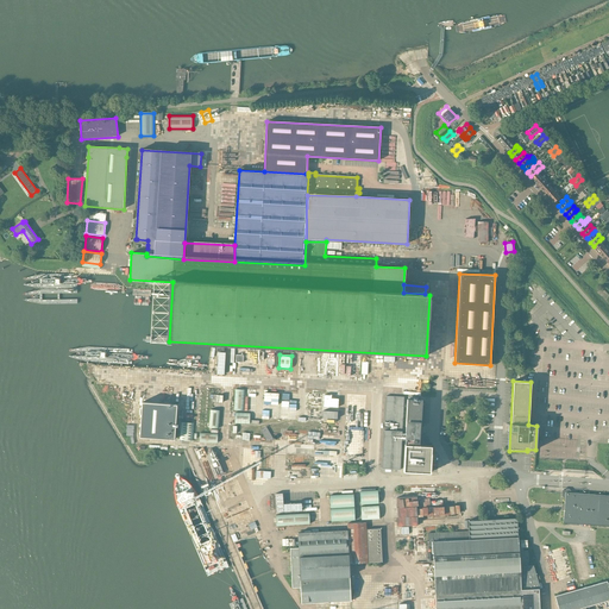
[(234,389),(234,410),(244,410),(245,390),(234,389)]
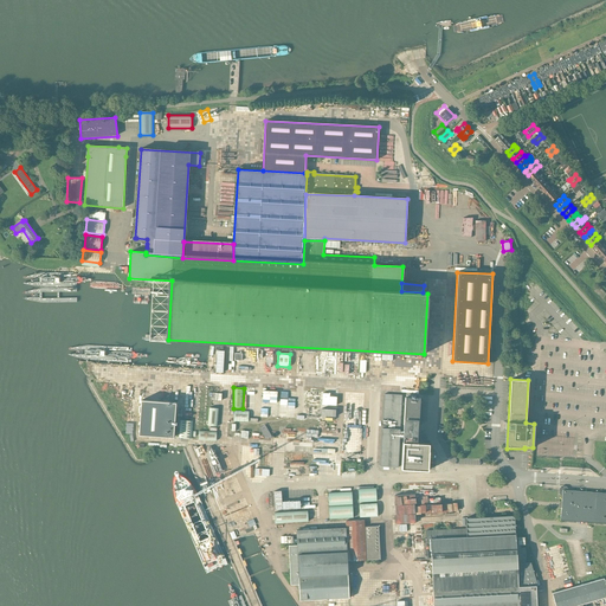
[(401,394),(385,394),(380,466),(398,466),(399,438),(404,438),(401,469),(427,470),(430,444),(417,443),(417,437),(418,437),(420,398),(405,398),(404,431),(400,431),(401,394)]
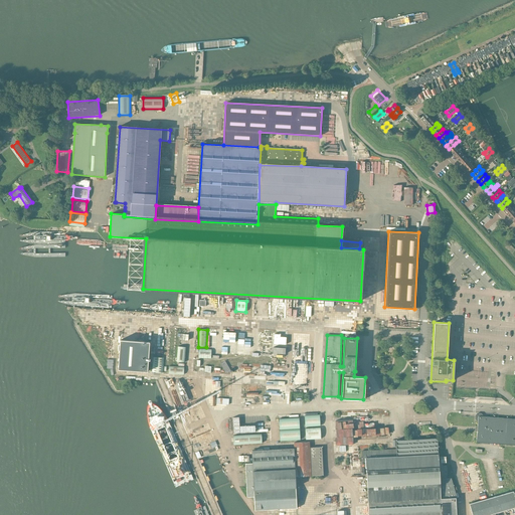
[(118,369),(147,371),(150,342),(120,340),(118,369)]
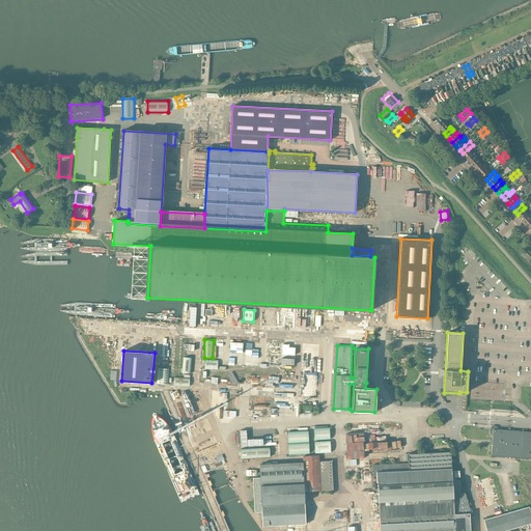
[(184,357),(182,372),(190,373),(191,358),(184,357)]
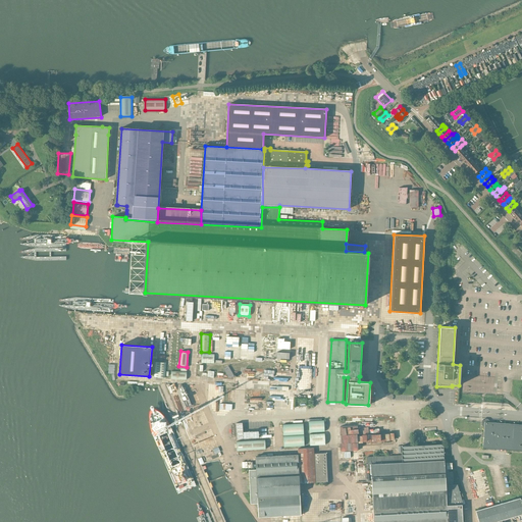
[(201,362),(214,363),(214,354),(201,353),(201,362)]
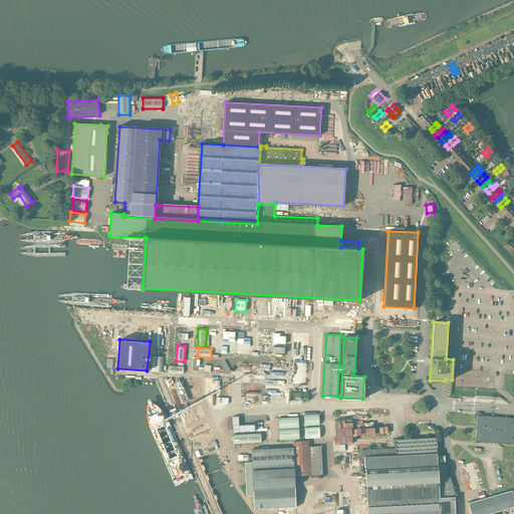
[(153,356),(152,371),(163,371),(164,357),(153,356)]
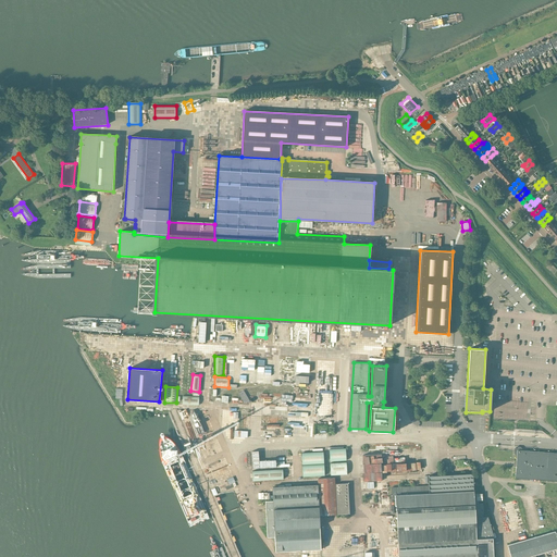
[(183,396),(183,404),(198,405),(198,396),(183,396)]
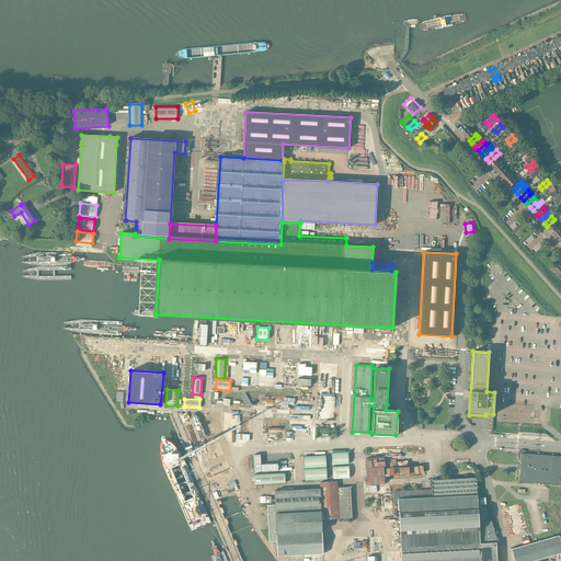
[(290,404),(290,413),(309,414),(310,405),(290,404)]
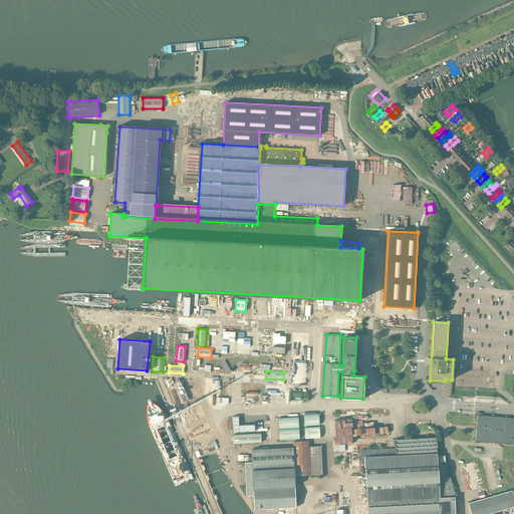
[(475,441),(513,444),(513,418),(505,418),(503,418),(492,417),(481,416),(480,414),(477,413),(475,415),(475,418),(477,419),(475,441)]
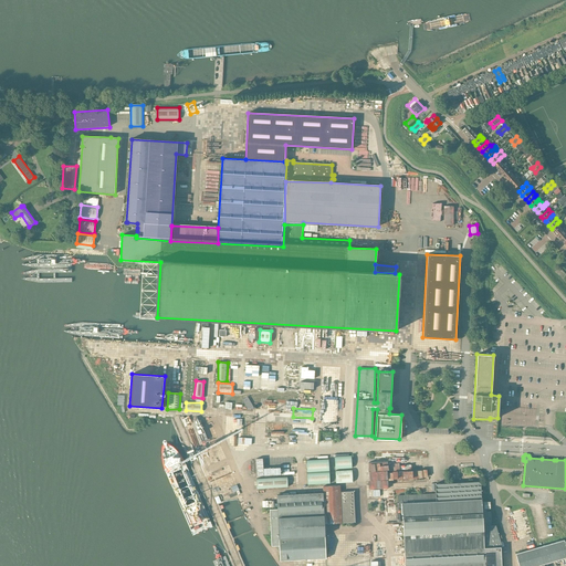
[(350,456),(334,457),(335,469),(352,468),(350,456)]
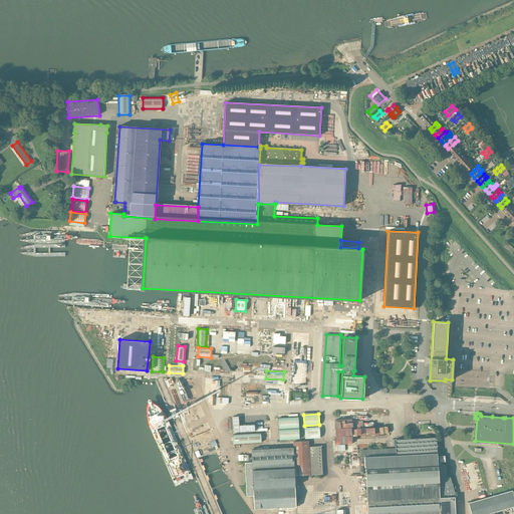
[(239,425),(238,417),(233,417),(234,432),(255,431),(254,424),(239,425)]
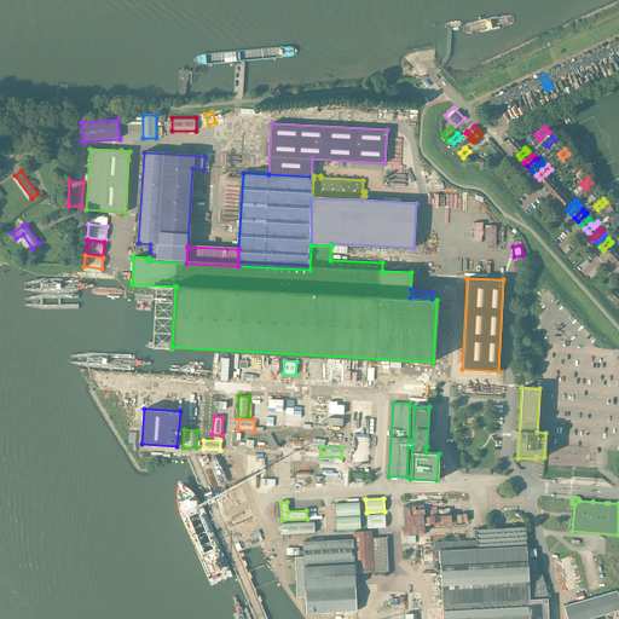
[(359,502),(335,503),(336,516),(360,515),(359,502)]
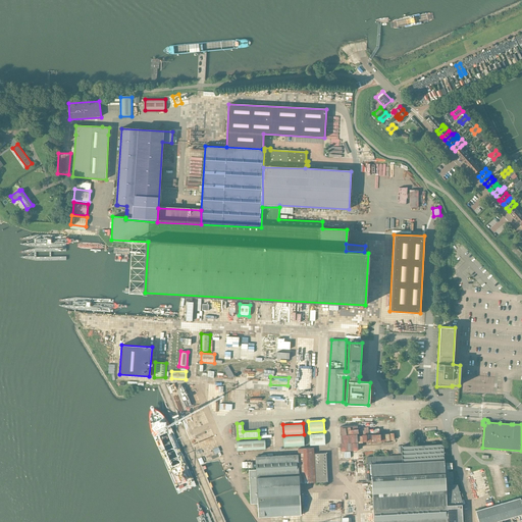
[(324,433),(309,434),(310,446),(325,445),(324,433)]
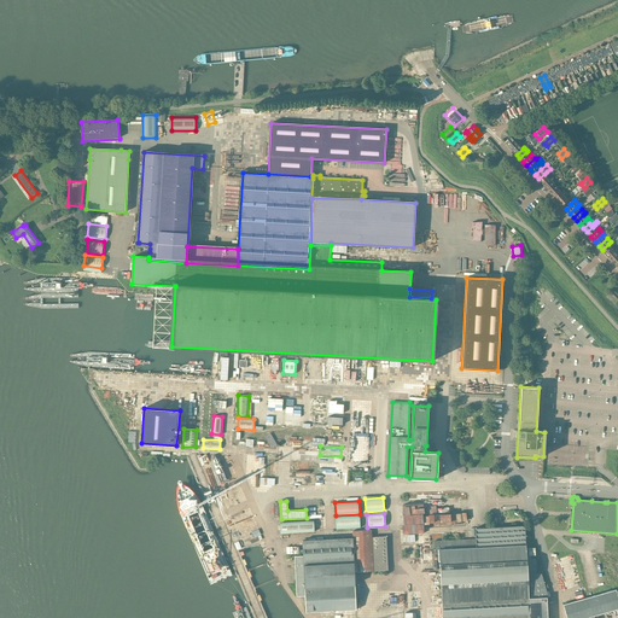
[(360,514),(336,517),(336,529),(360,528),(360,514)]
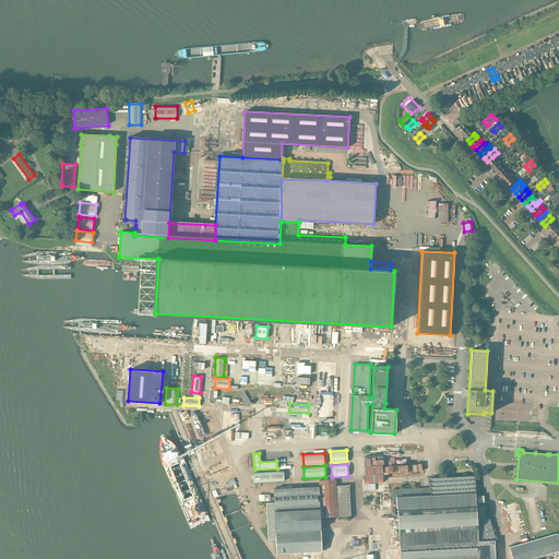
[(284,471),(253,473),(253,483),(284,480),(284,471)]
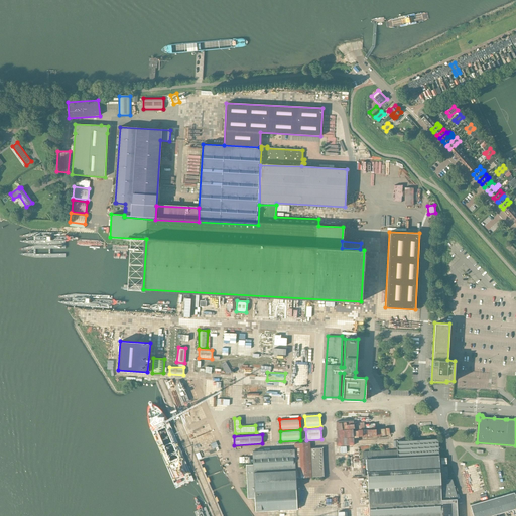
[(441,515),(440,480),(447,480),(447,467),(443,467),(443,464),(446,464),(446,458),(438,458),(438,449),(442,449),(442,447),(438,447),(438,439),(396,441),(397,450),(363,452),(363,459),(361,459),(361,465),(367,465),(369,515),(441,515)]
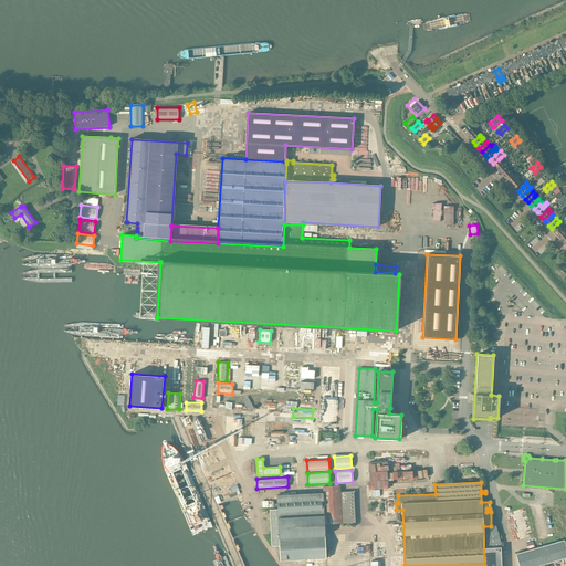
[(323,489),(325,524),(342,523),(339,485),(323,486),(323,489)]
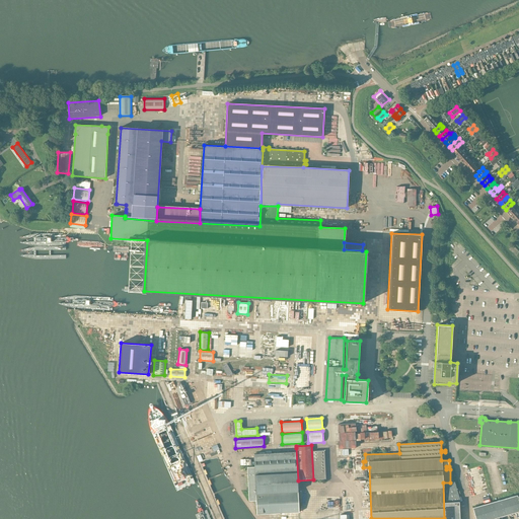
[(313,451),(314,479),(325,478),(324,450),(313,451)]
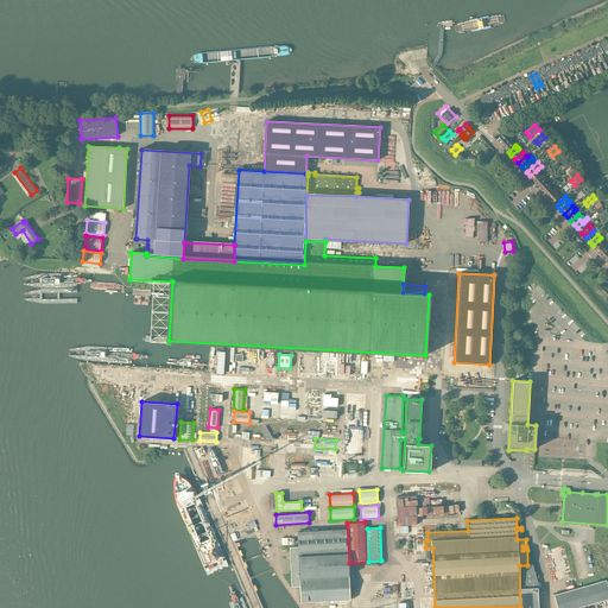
[(301,602),(336,601),(350,600),(347,530),(297,532),(298,546),(290,548),(291,587),(301,586),(301,602)]
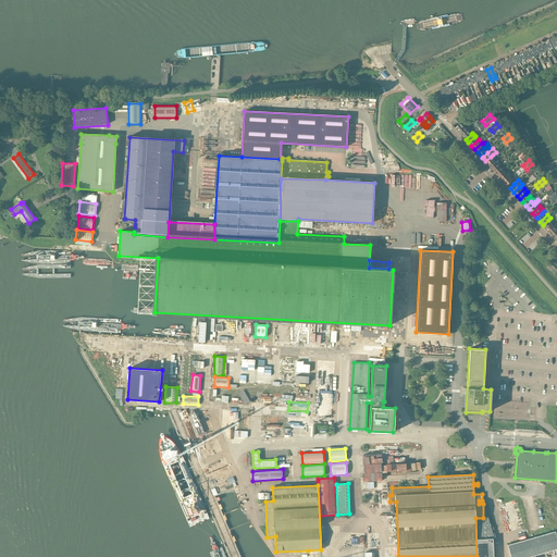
[(556,509),(554,497),(541,500),(548,529),(555,528),(553,518),(556,516),(556,509)]
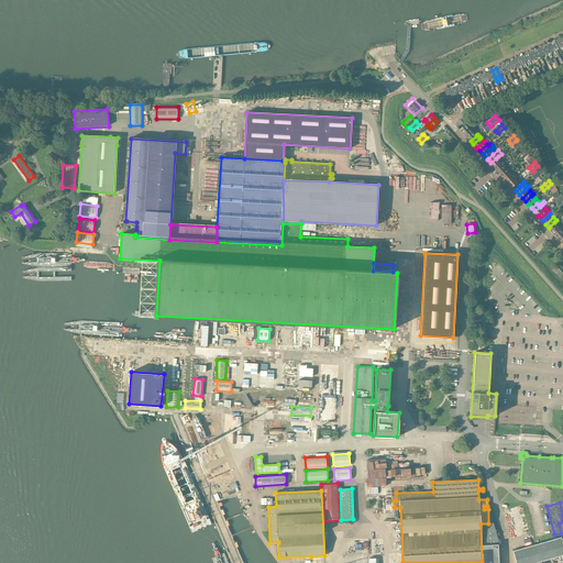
[(497,539),(493,523),(481,523),(482,562),(498,562),(498,544),(501,543),(500,539),(497,539)]
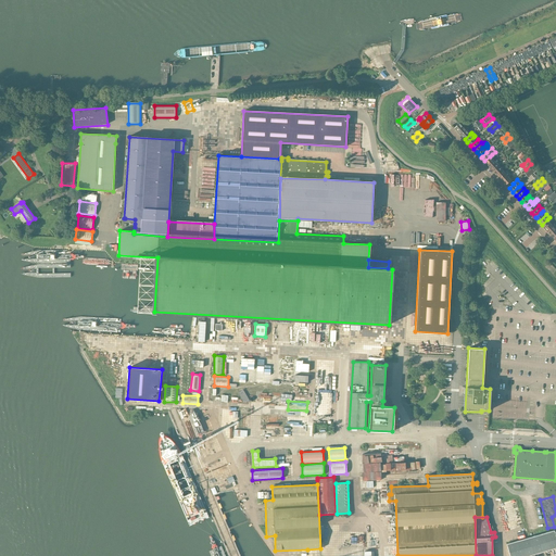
[(543,533),(529,538),(507,544),(509,555),(523,555),(555,546),(555,539),(554,531),(543,533)]
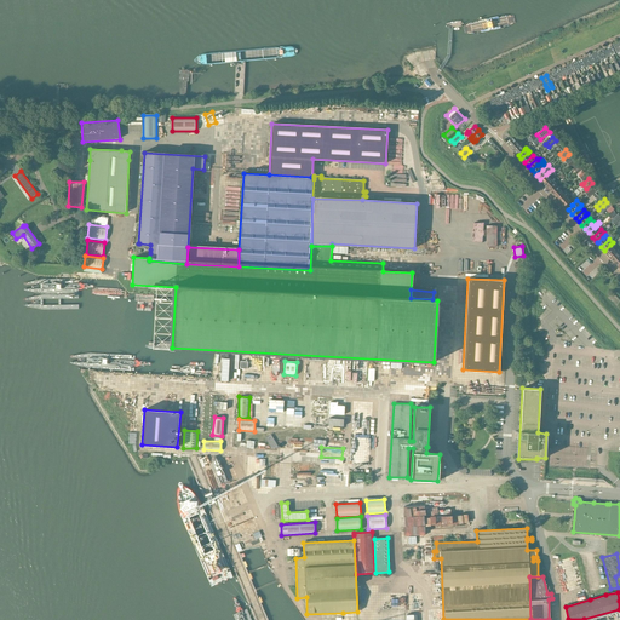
[(442,619),(442,607),(432,607),(432,619),(442,619)]
